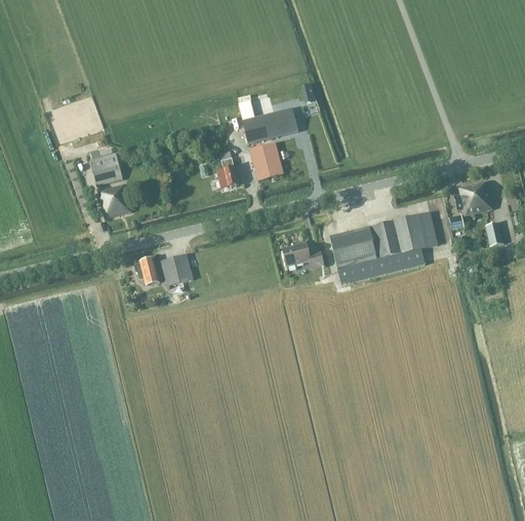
[(266,105),(267,112),(281,110),(280,102),(266,105)]
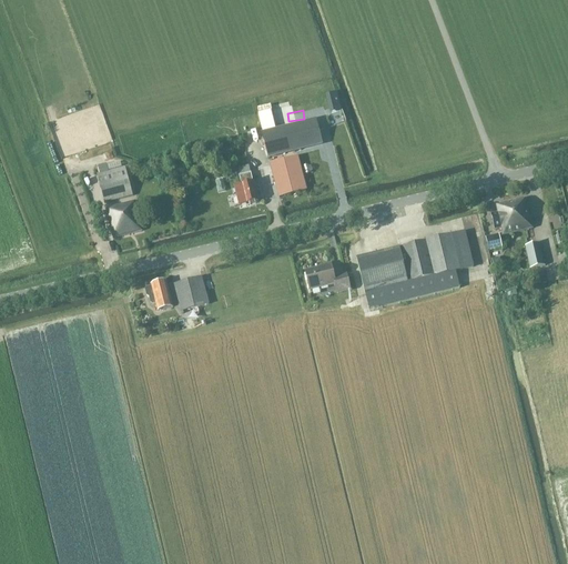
[(322,140),(315,117),(263,130),(269,153),(322,140)]
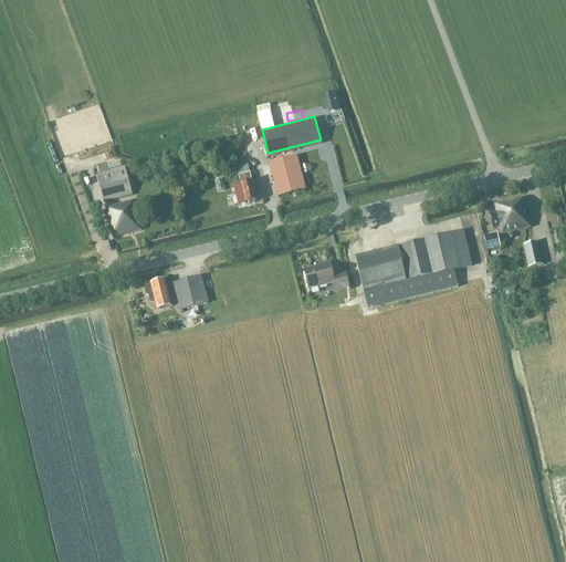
[(226,136),(217,139),(221,148),(230,145),(226,136)]
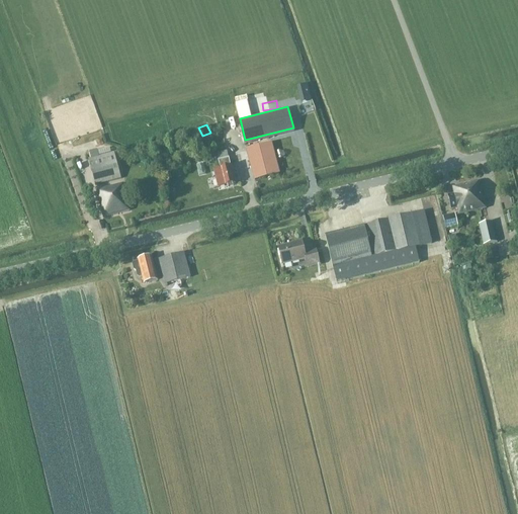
[(278,170),(271,140),(247,146),(255,176),(278,170)]
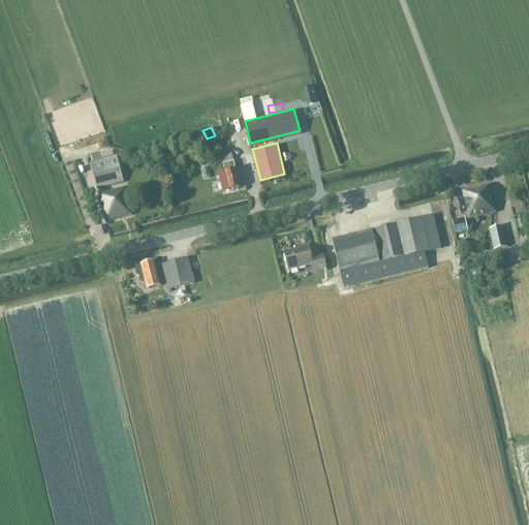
[(114,152),(112,147),(99,150),(100,155),(114,152)]
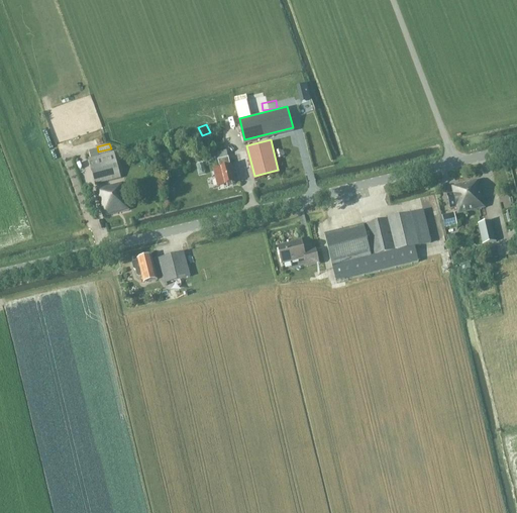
[(229,163),(226,147),(216,150),(219,165),(214,166),(217,184),(234,180),(230,163),(229,163)]
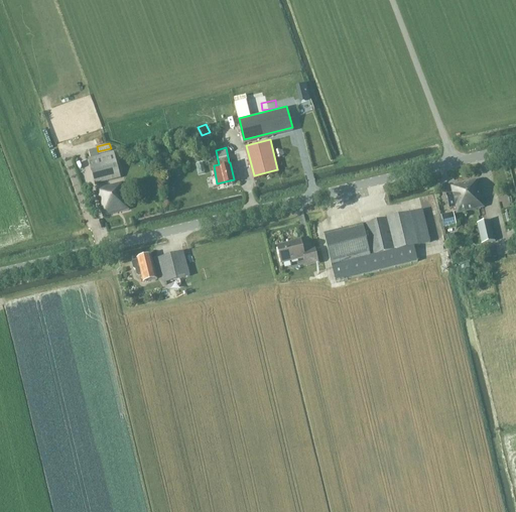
[(378,156),(394,154),(393,148),(377,150),(378,156)]
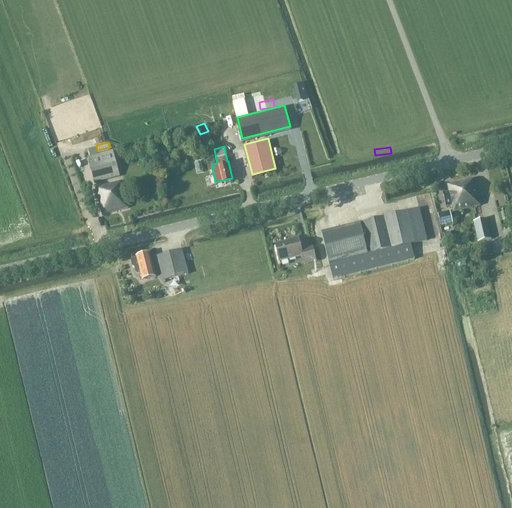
[(87,154),(94,180),(120,173),(113,148),(87,154)]
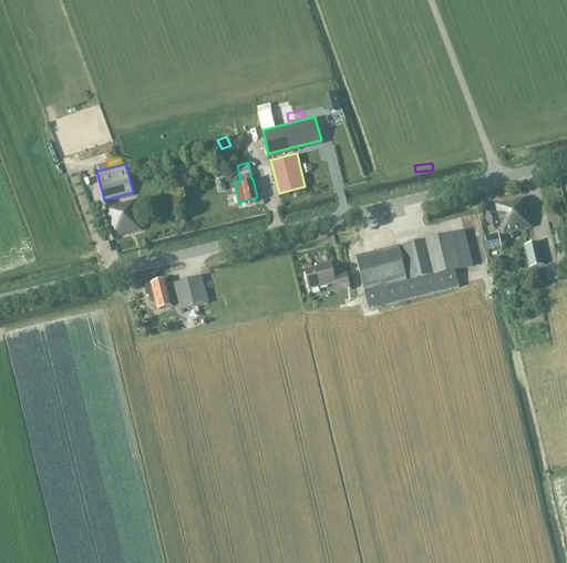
[(522,195),(495,202),(496,210),(490,211),(494,226),(500,224),(502,232),(532,225),(526,203),(524,204),(522,195)]
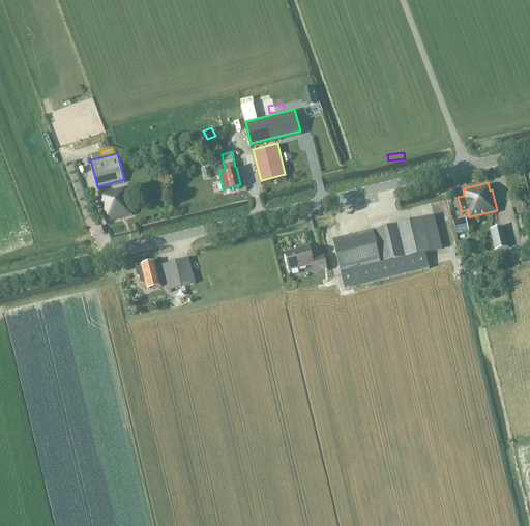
[(105,218),(130,212),(124,184),(106,188),(106,192),(99,193),(105,218)]
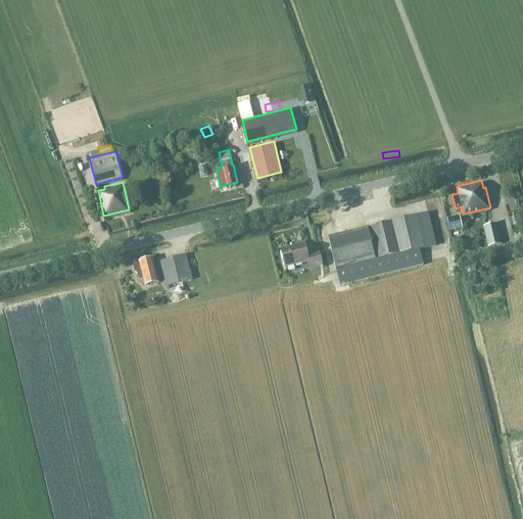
[(420,246),(436,243),(428,210),(391,219),(391,220),(328,234),(339,282),(423,263),(420,246)]
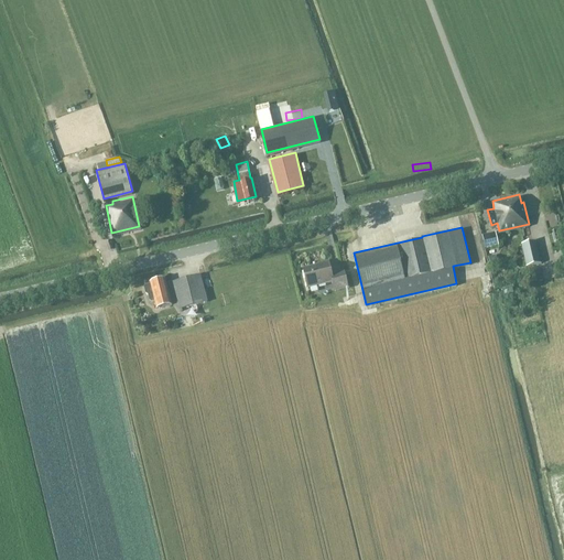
[(498,243),(495,229),(483,233),(486,246),(498,243)]
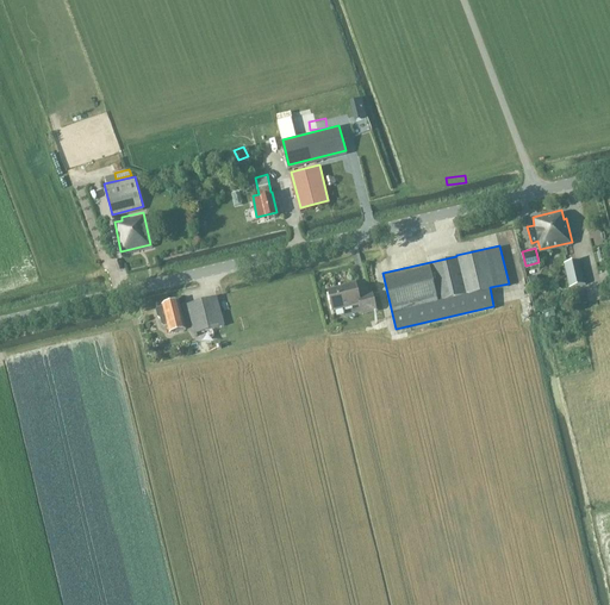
[(570,285),(585,281),(579,256),(564,260),(570,285)]
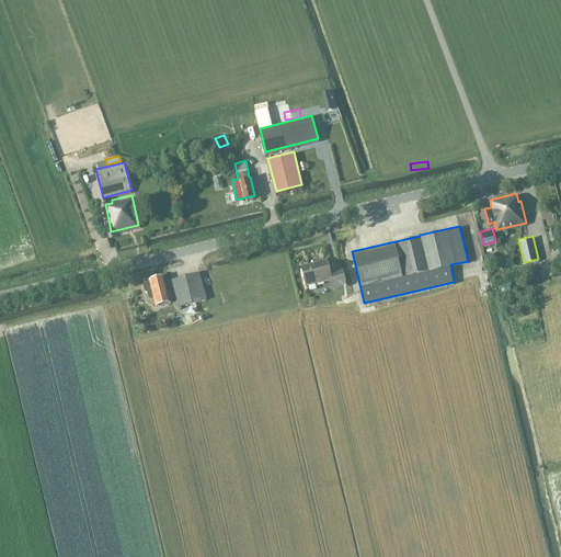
[(300,263),(306,284),(330,279),(332,287),(346,284),(342,269),(329,272),(325,257),(316,260),(300,263)]
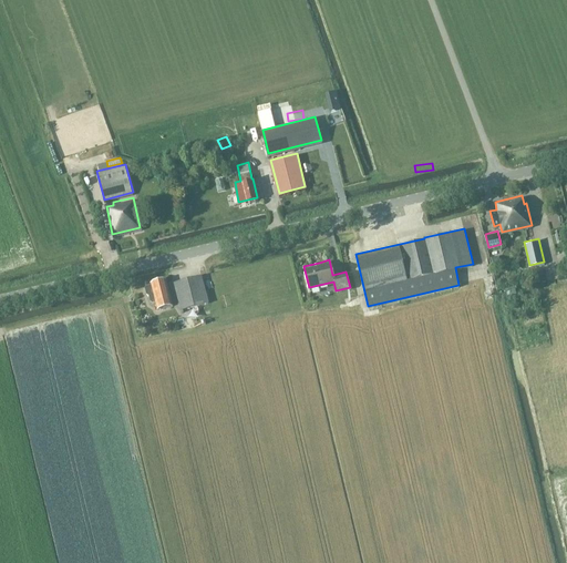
[(208,300),(200,273),(173,280),(179,307),(208,300)]
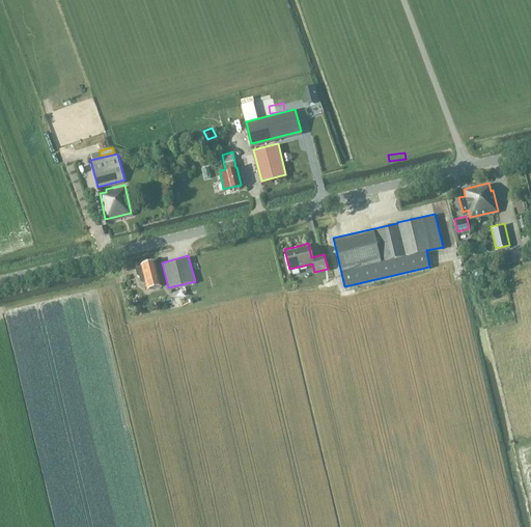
[(156,259),(154,259),(141,262),(141,264),(137,265),(135,268),(137,273),(139,274),(140,280),(143,281),(145,280),(147,287),(162,283),(156,259)]
